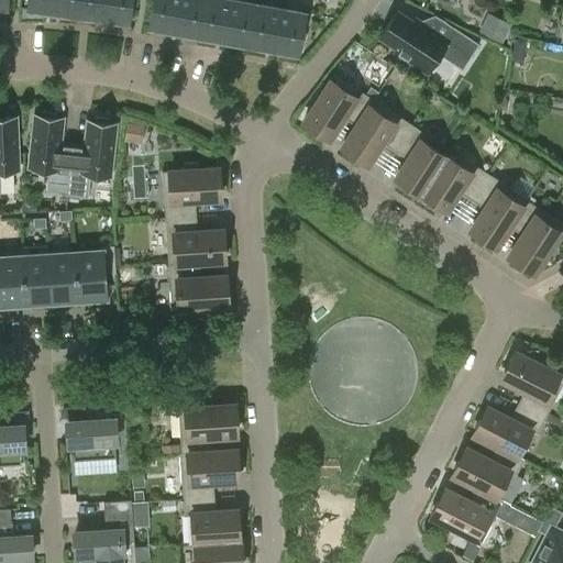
[(53,11),(54,0),(28,0),(28,8),(53,11)]
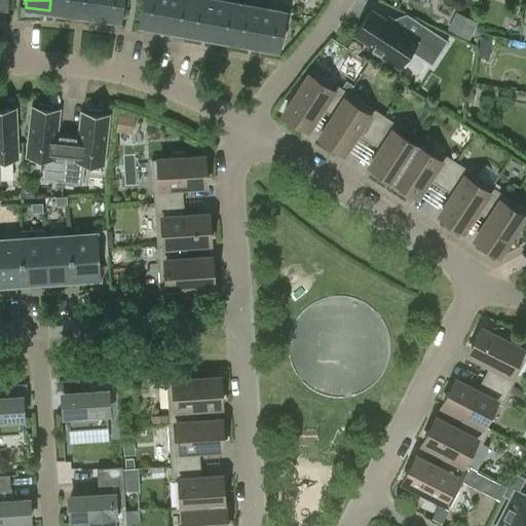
[(50,0),(49,10),(73,13),(74,0),(50,0)]
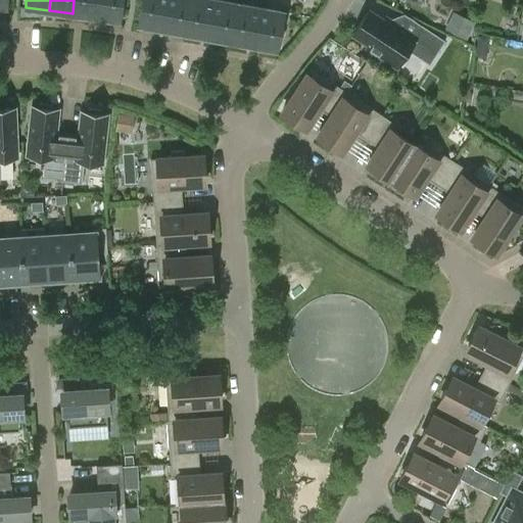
[(74,0),(73,13),(95,17),(97,0),(74,0)]
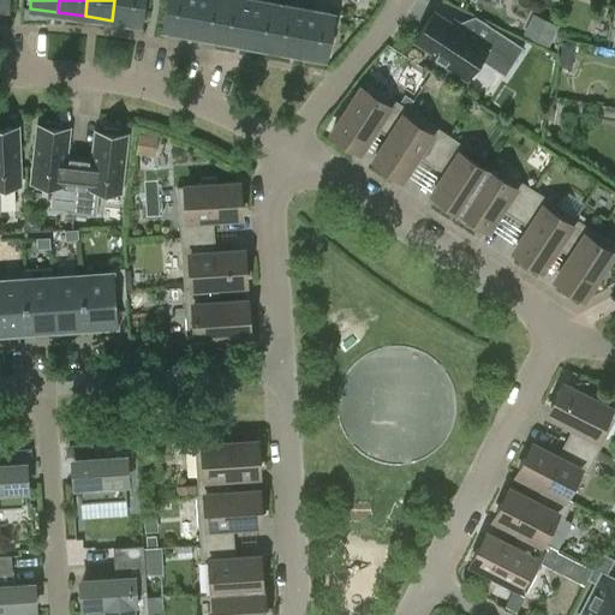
[(114,0),(112,21),(141,24),(143,0),(114,0)]
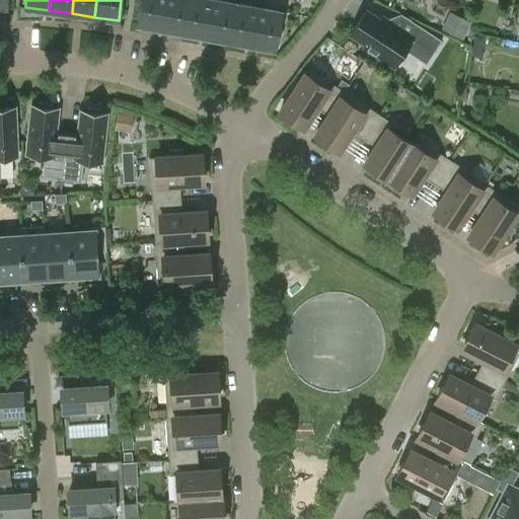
[(160,28),(165,0),(141,0),(137,24),(160,28)]
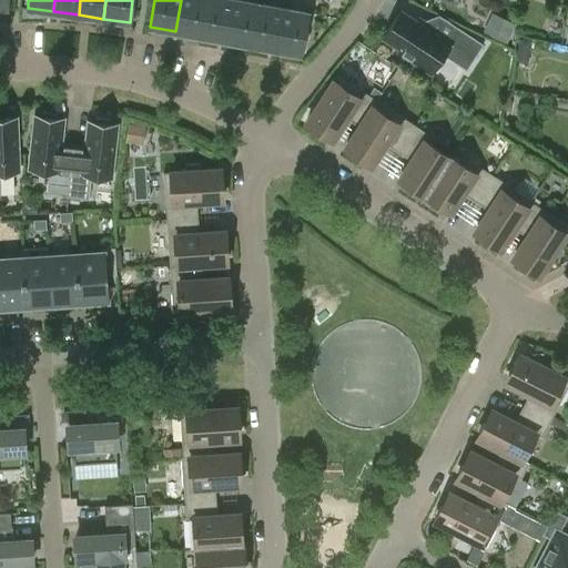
[(181,0),(175,31),(200,36),(206,0),(181,0)]
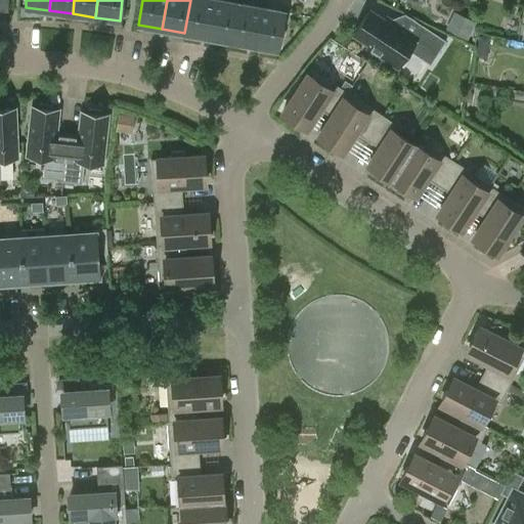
[(190,0),(184,33),(208,37),(214,0),(190,0)]
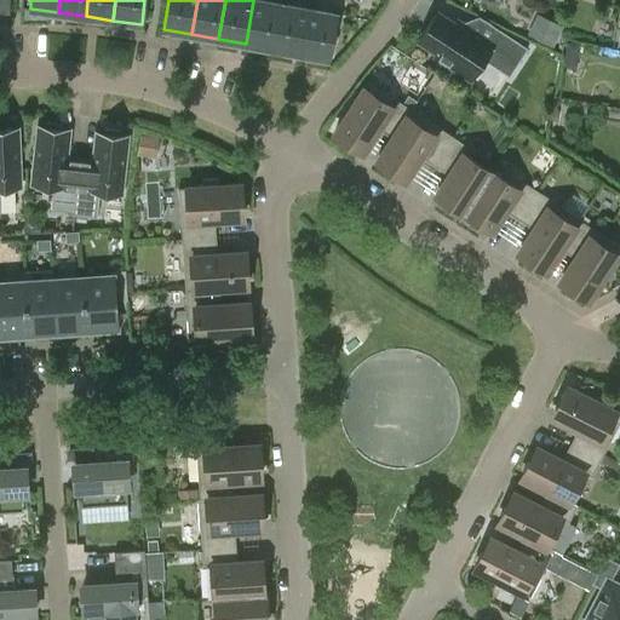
[(258,0),(253,0),(246,44),(273,49),(281,4),(258,0)]
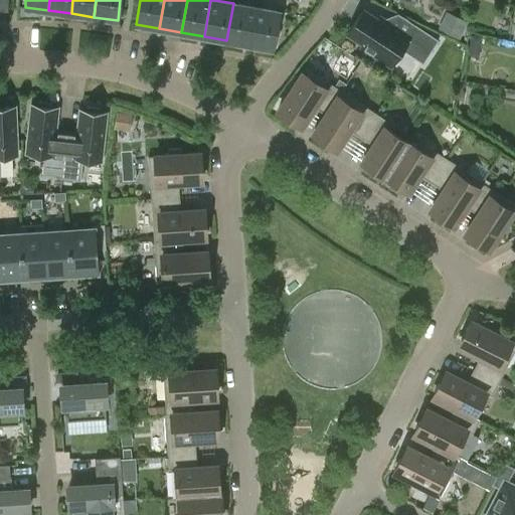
[(233,3),(226,40),(249,44),(256,7),(233,3)]
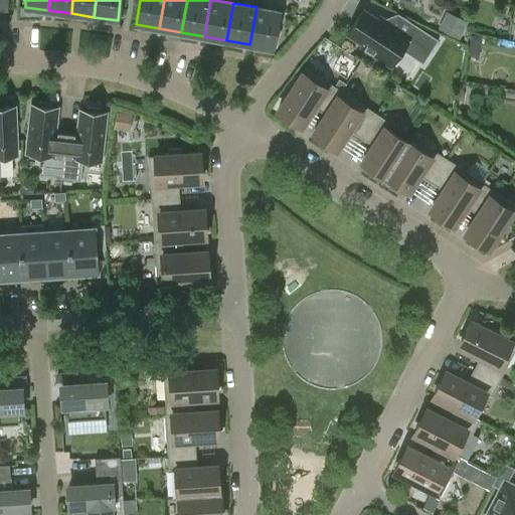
[(256,7),(249,44),(273,49),(274,45),(276,45),(278,35),(275,35),(280,12),(256,7)]
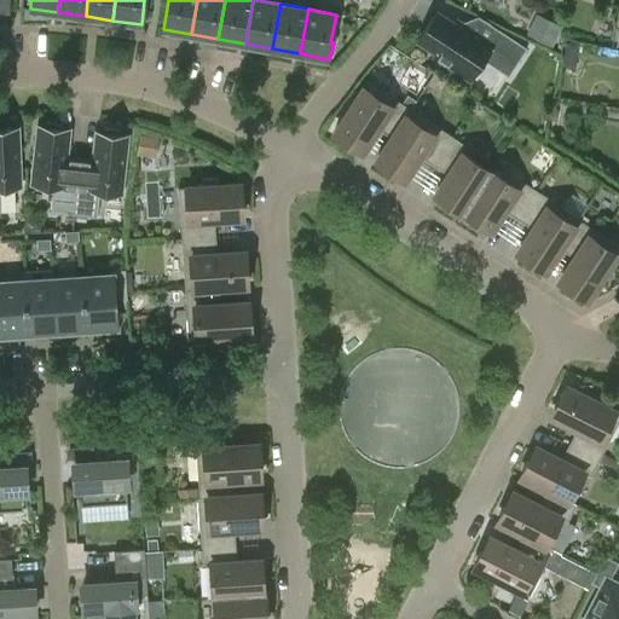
[(499,30),(491,44),(456,21),(453,24),(435,12),(417,40),(435,52),(433,56),(452,68),(458,58),(476,70),(482,59),(508,76),(526,48),(499,30)]
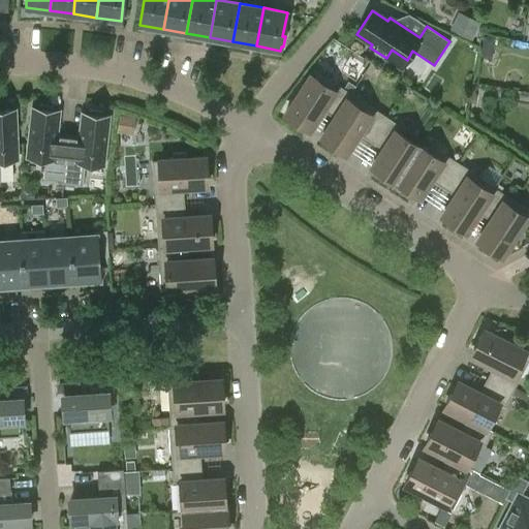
[(449,29),(471,40),(480,23),(458,11),(449,29)]
